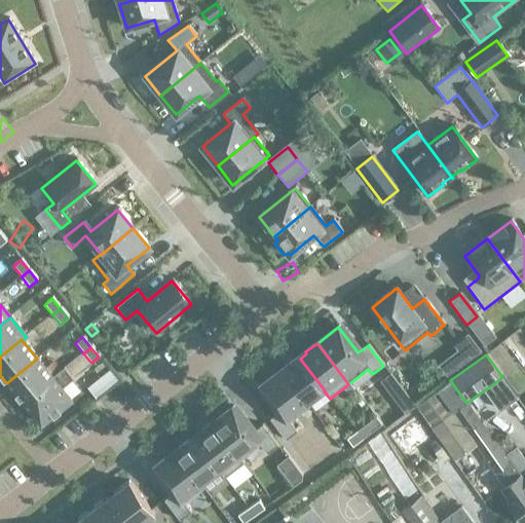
[(52,378),(52,377),(37,359),(6,383),(22,403),(52,378)]
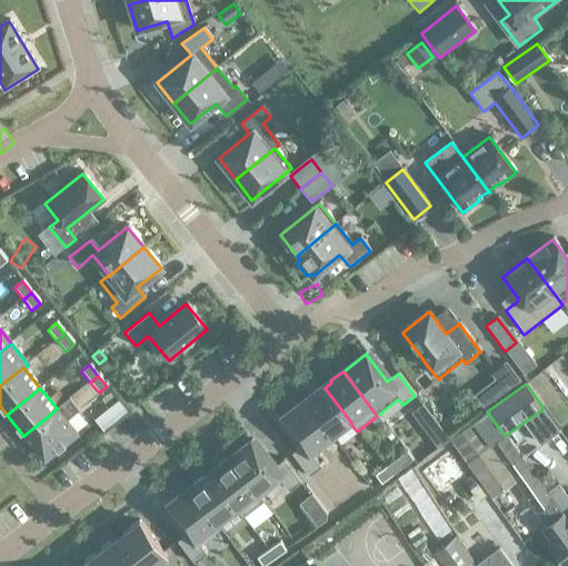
[(351,423),(325,388),(317,394),(316,391),(304,401),(330,438),(331,437),(350,423),(351,423)]
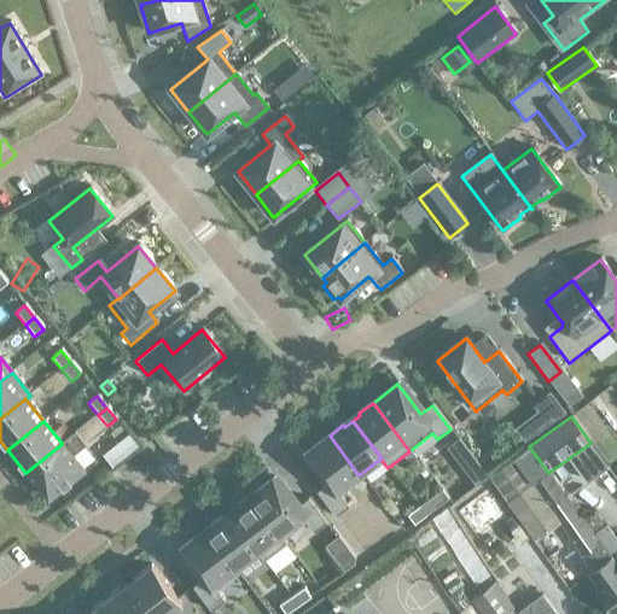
[(83,471),(73,457),(86,446),(75,432),(62,443),(62,444),(25,473),(48,500),(83,471)]
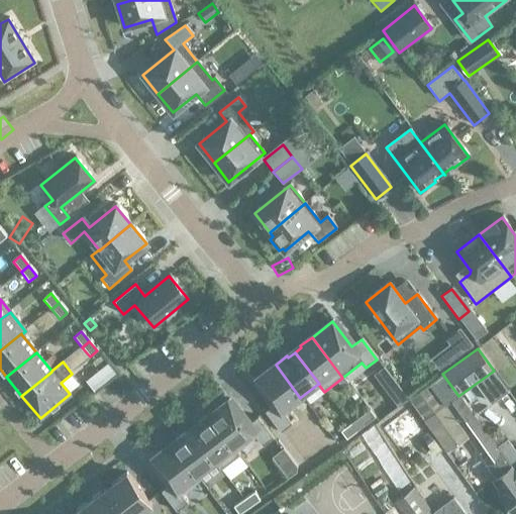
[(285,416),(304,401),(301,397),(300,398),(276,365),(255,380),(275,405),(265,413),(280,433),(291,425),(285,416)]
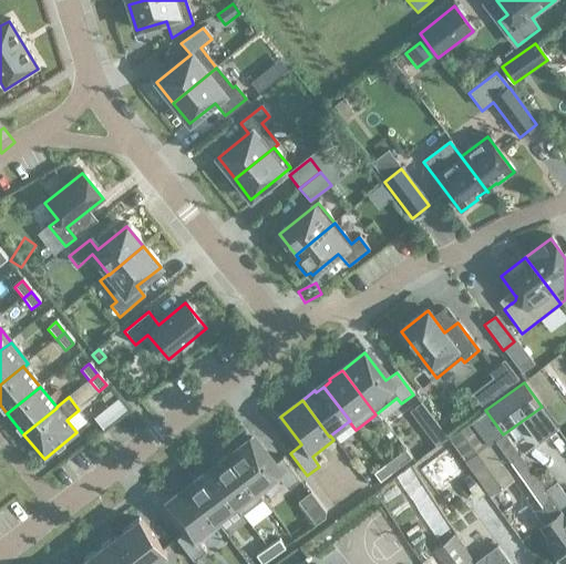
[(528,471),(503,434),(485,410),(448,439),(464,462),(463,463),(491,499),(512,482),(533,511),(549,499),(548,498),(547,498),(528,471)]
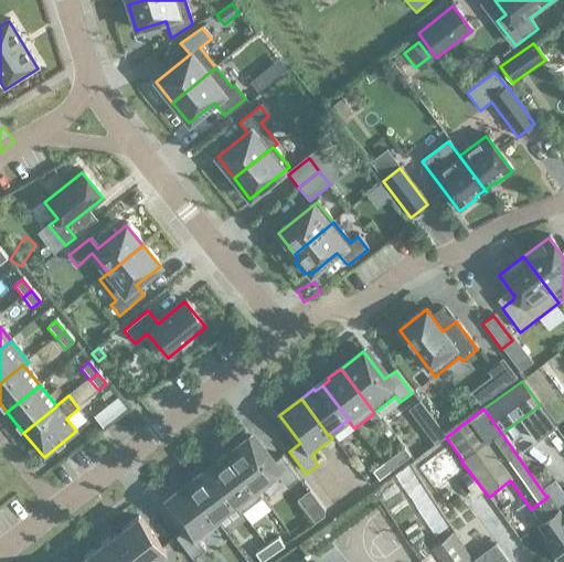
[(553,478),(563,470),(563,464),(542,425),(528,433),(553,478)]
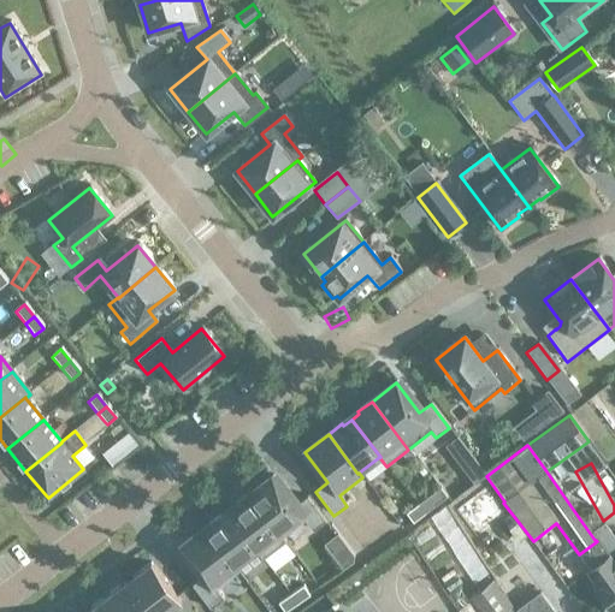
[(325,523),(307,498),(295,507),(272,477),(248,495),(282,539),(303,522),(312,533),(325,523)]
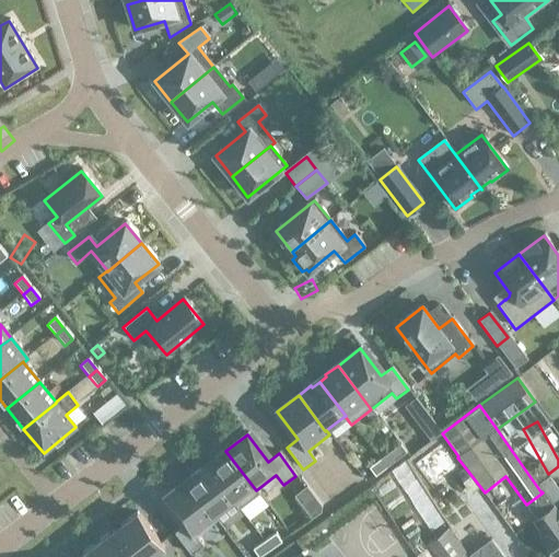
[(399,445),(380,461),(386,468),(397,461),(405,454),(399,445)]
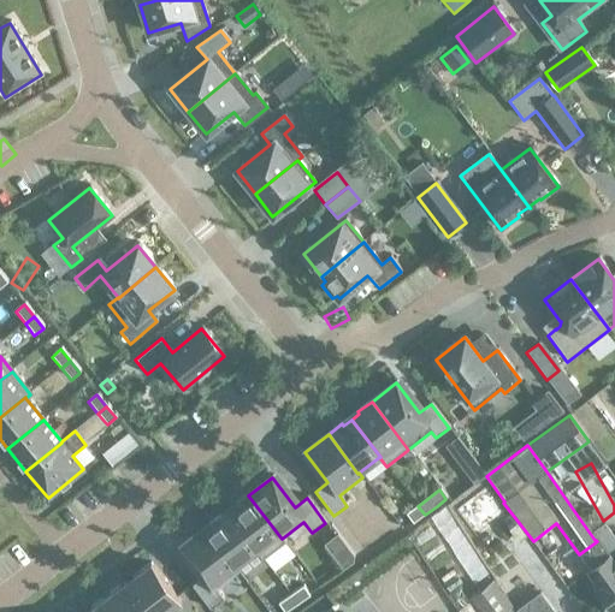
[(456,512),(475,539),(504,516),(485,491),(456,512)]
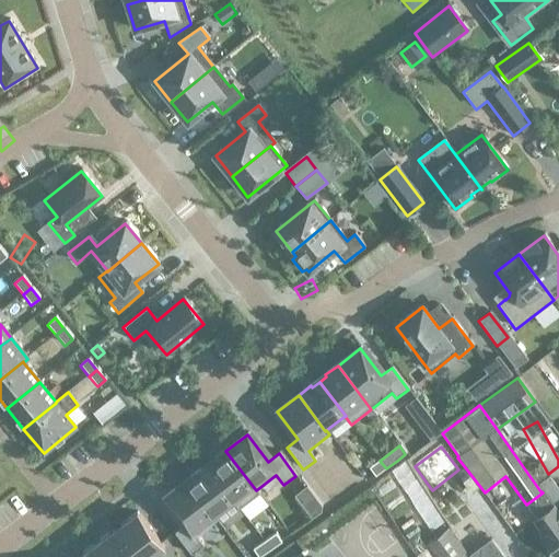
[(256,490),(225,451),(206,466),(233,501),(232,502),(239,511),(259,495),(256,490)]
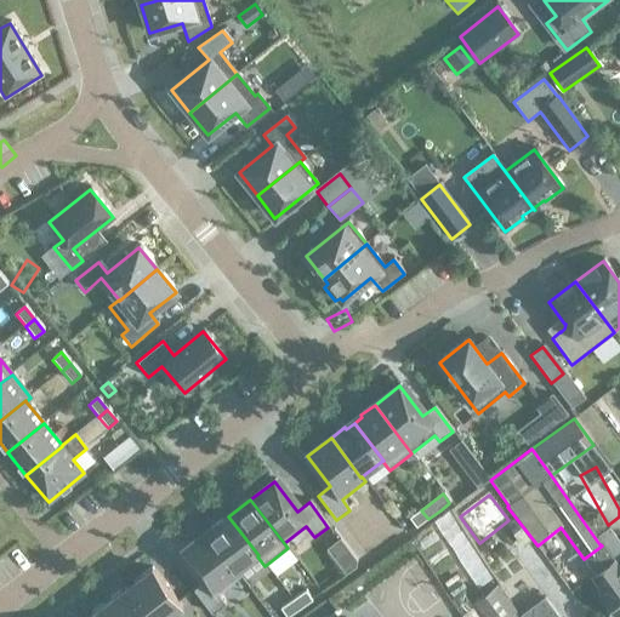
[(415,529),(428,519),(421,510),(409,519),(415,529)]
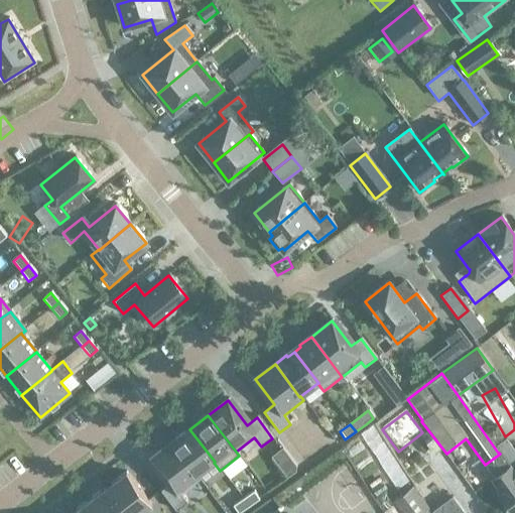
[(215,462),(189,429),(171,443),(196,476),(197,476),(214,463),(215,462)]
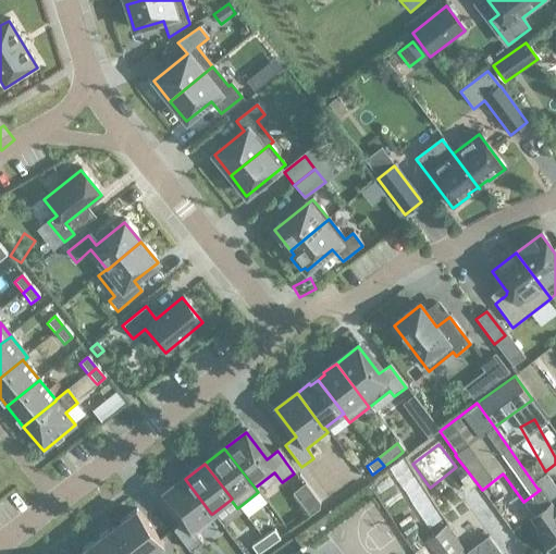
[(541,478),(534,483),(539,489),(540,490),(551,505),(555,512),(555,489),(545,475),(541,478)]
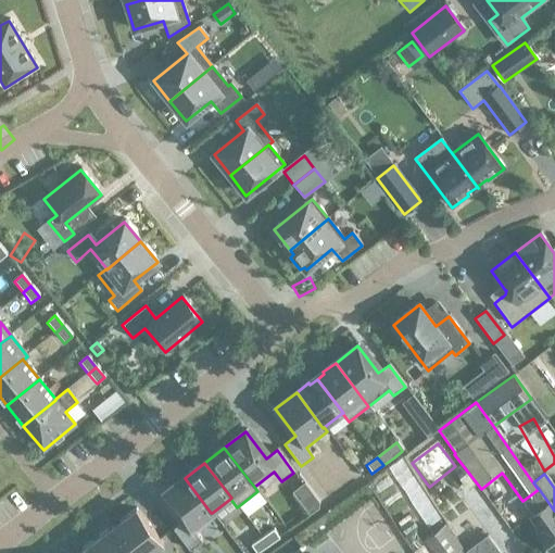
[(194,532),(215,516),(212,513),(211,513),(185,478),(163,494),(184,522),(173,529),(189,552),(201,542),(194,532)]
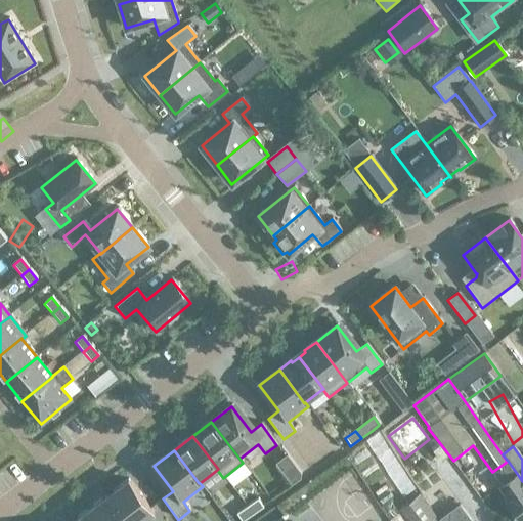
[(522,520),(522,481),(517,474),(496,490),(520,520),(522,520)]
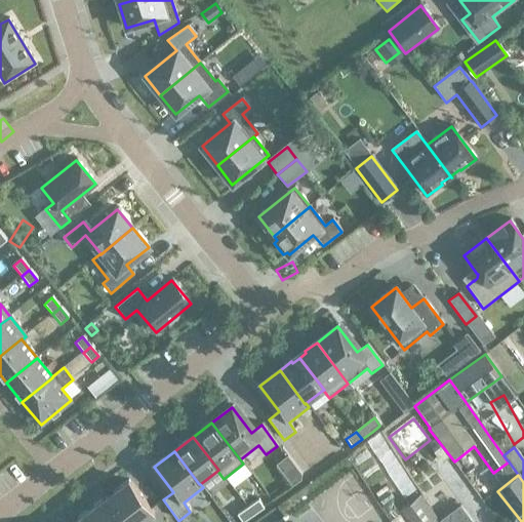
[(144,521),(153,515),(128,481),(115,491),(109,496),(128,521),(144,521)]
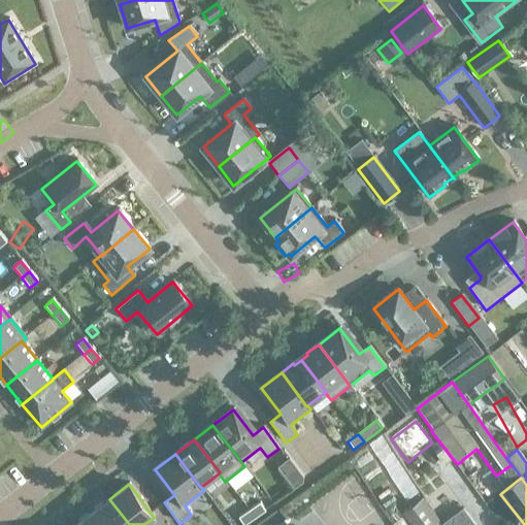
[(440,524),(426,504),(422,498),(414,504),(401,514),(409,524),(440,524)]
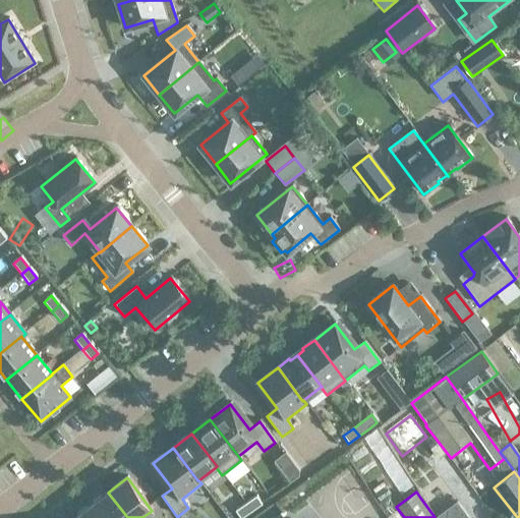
[(127,517),(108,493),(101,498),(89,507),(97,517),(127,517)]
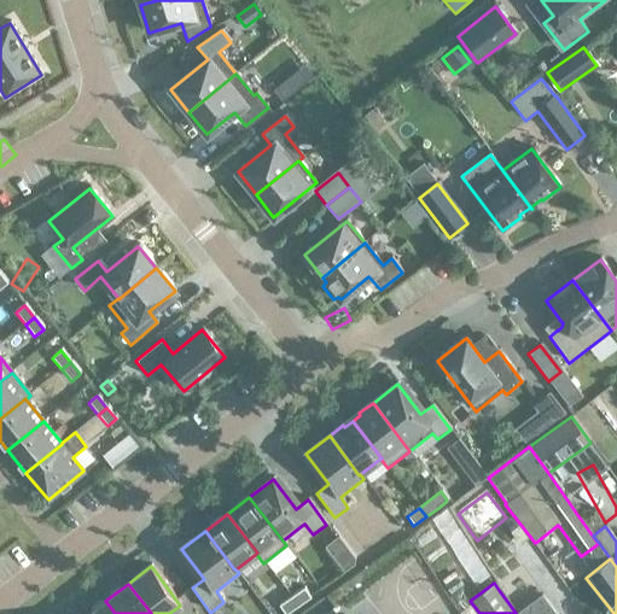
[(310,598),(303,589),(291,597),(297,607),(310,598)]
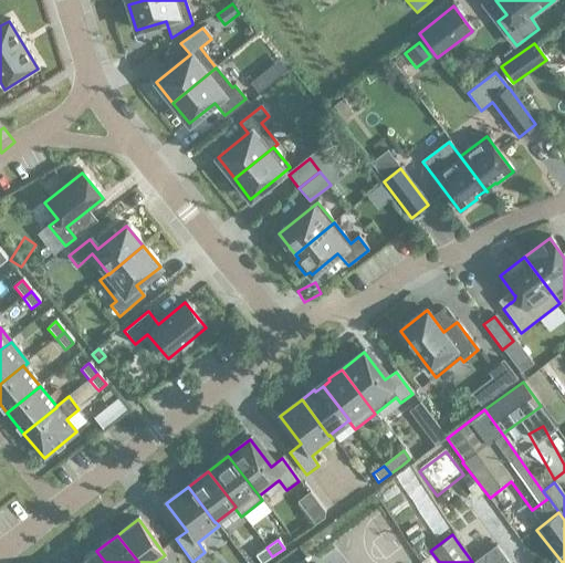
[(509,562),(495,546),(474,562),(509,562)]
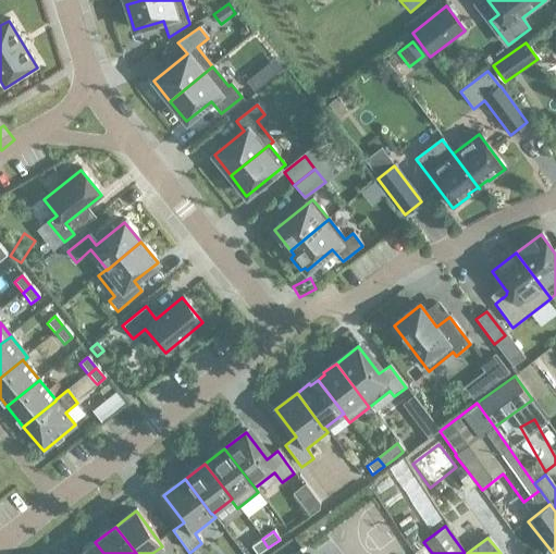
[(261,553),(268,548),(262,539),(251,548),(255,553),(261,553)]
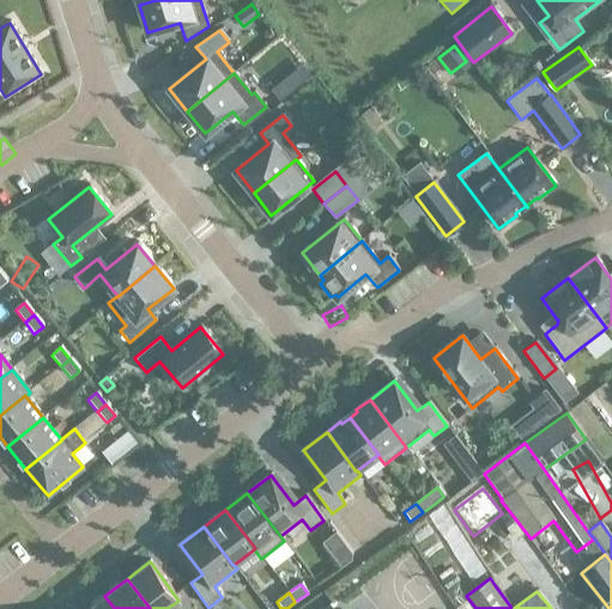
[(114,608),(104,596),(91,607),(89,608),(114,608)]
